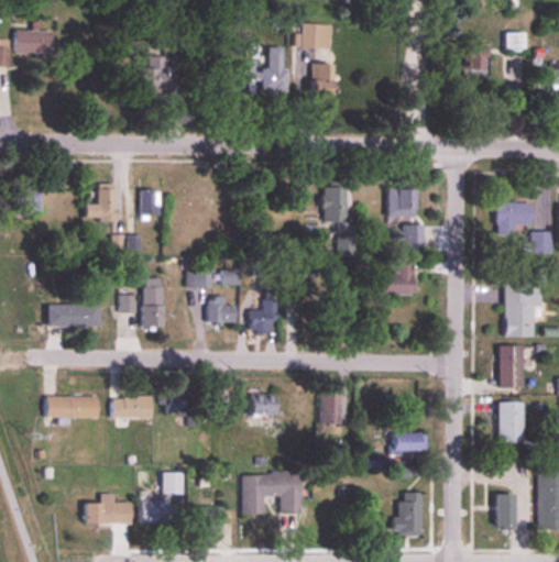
[(302,48),(330,48),(330,23),(302,23),(302,48)]
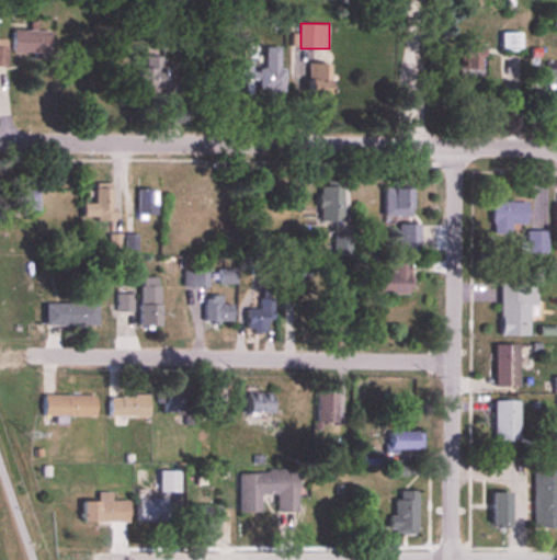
[(15,53),(52,53),(52,31),(15,31),(15,53)]
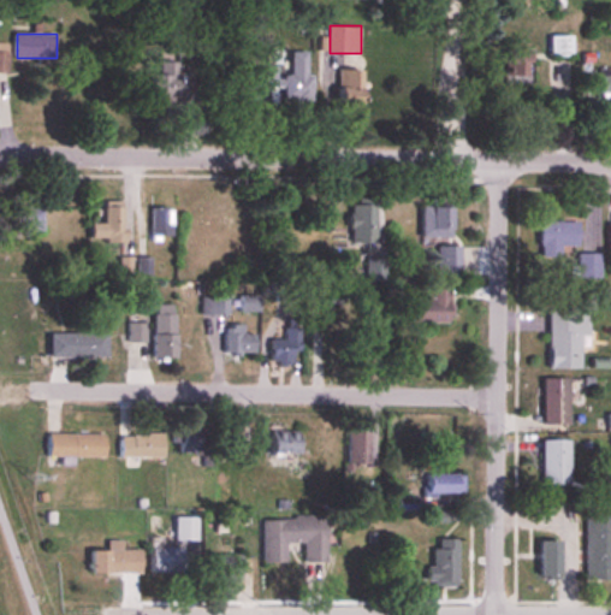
[(575,36),(555,36),(553,55),(574,55),(575,36)]
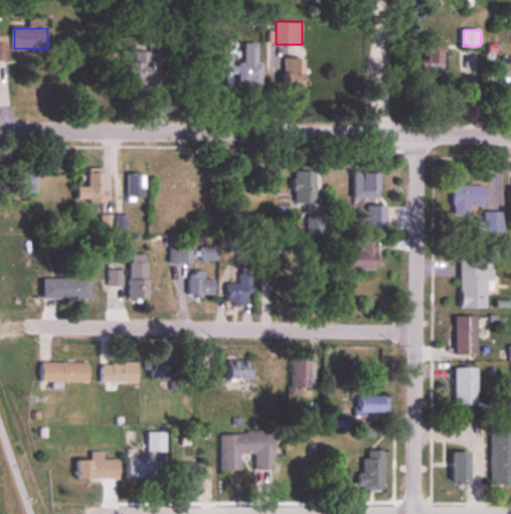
[(0,59),(9,60),(9,35),(0,34),(0,59)]
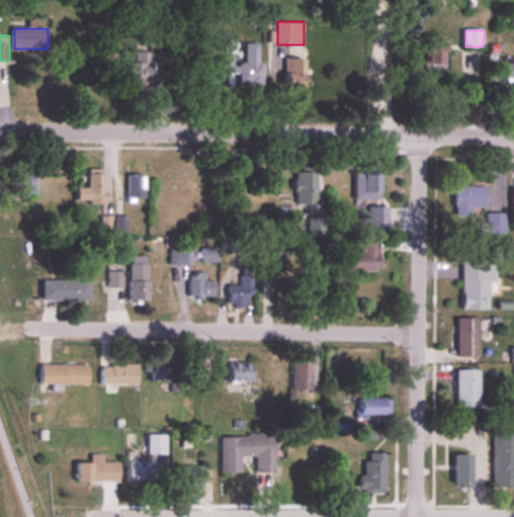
[(445,36),(427,36),(427,64),(445,64),(445,36)]
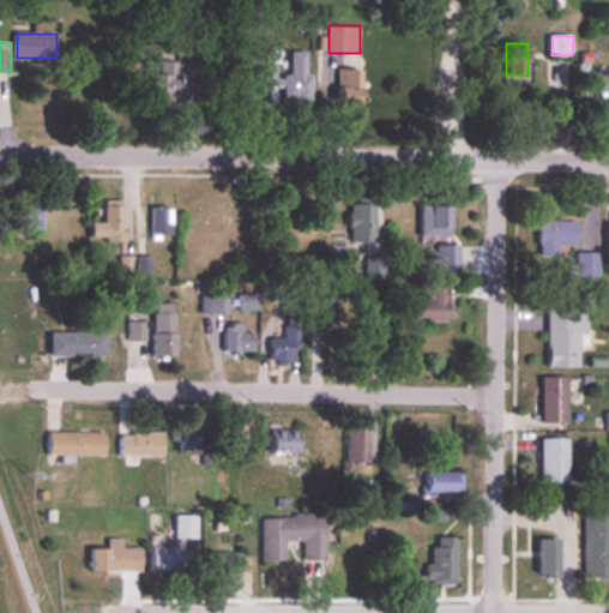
[(259,66),(259,86),(285,88),(285,101),(309,101),(311,52),(291,50),(291,74),(281,74),(281,66),(259,66)]
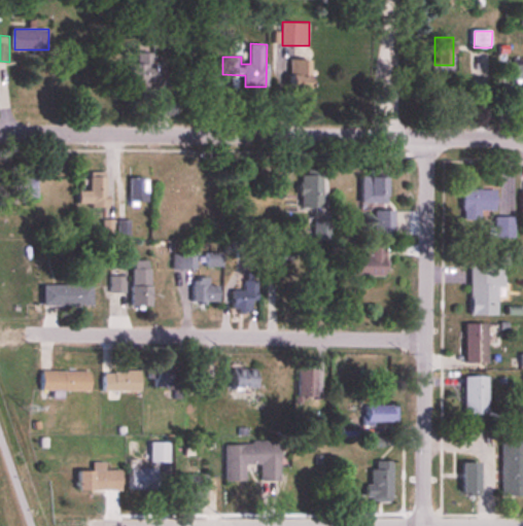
[(138,64),(129,64),(129,85),(152,85),(153,53),(138,53),(138,64)]
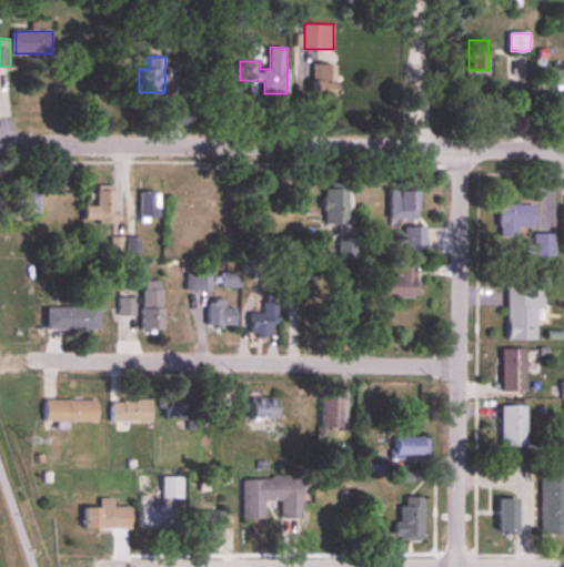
[(335,64),(314,64),(314,100),(335,100),(335,64)]
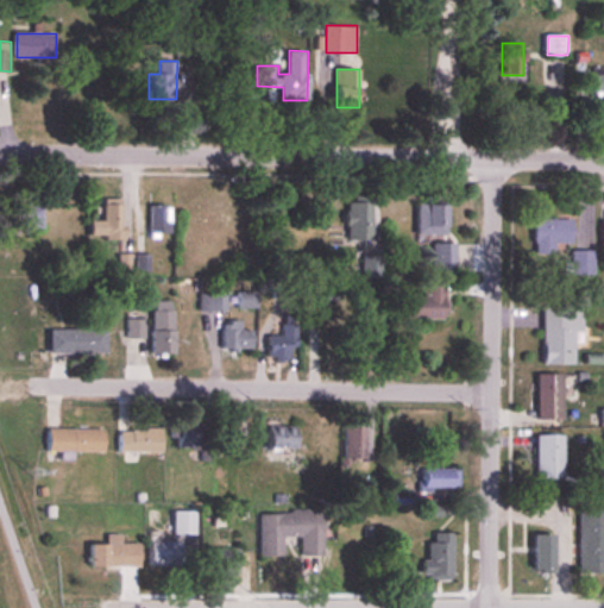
[(44,199),(21,199),(21,233),(44,233),(44,199)]
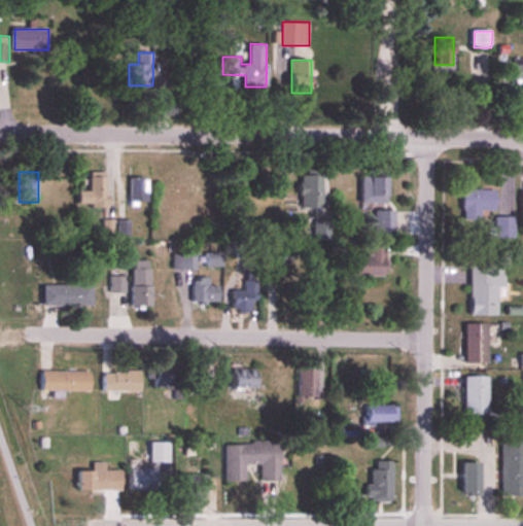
[(302,206),(322,206),(322,172),(302,172),(302,206)]
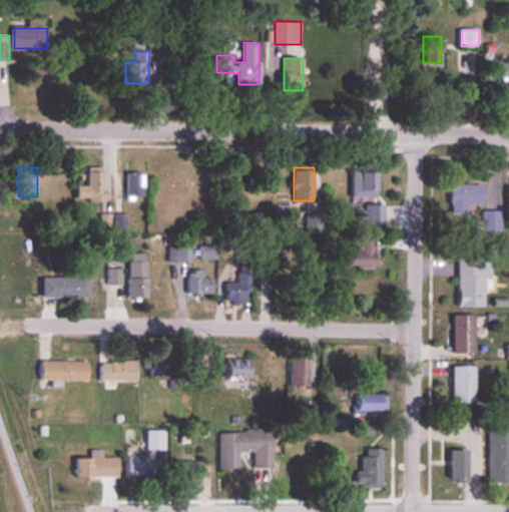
[(77,186),(77,198),(90,198),(90,202),(106,201),(106,169),(89,169),(89,185),(77,186)]
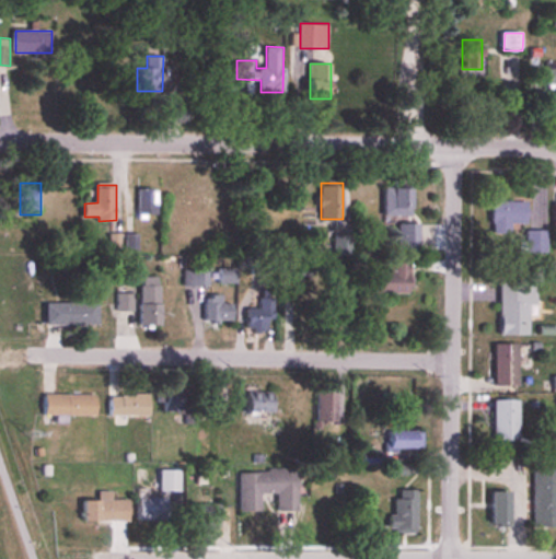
[(385,217),(413,217),(413,187),(385,187),(385,217)]
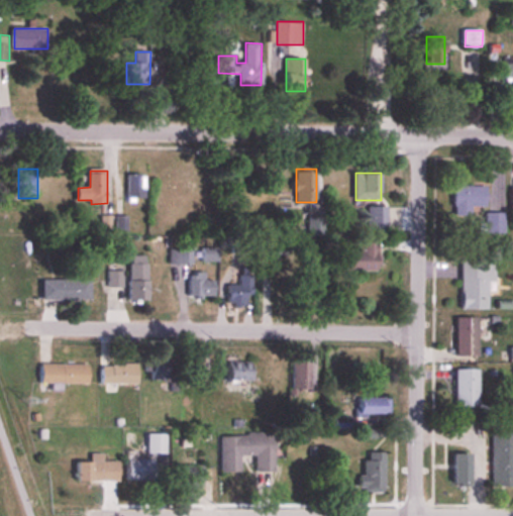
[(147,198),(147,174),(128,174),(128,198),(147,198)]
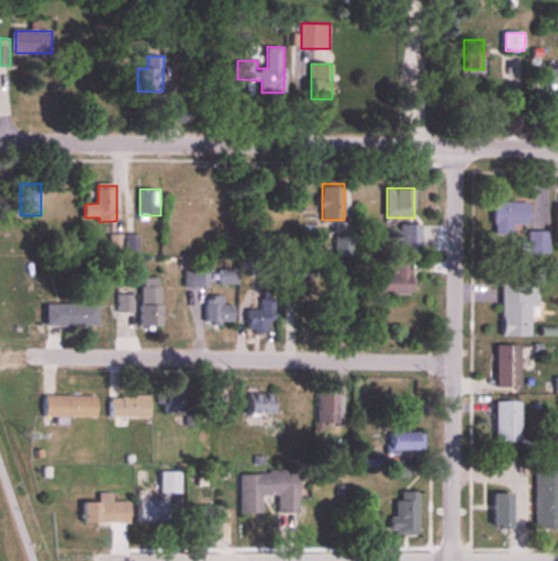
[(531,202),(495,202),(495,235),(519,235),(519,225),(531,225),(531,202)]
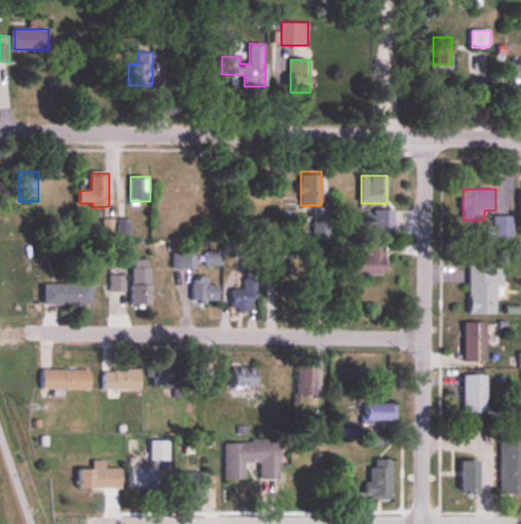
[(395,209),(376,209),(376,235),(395,235),(395,209)]
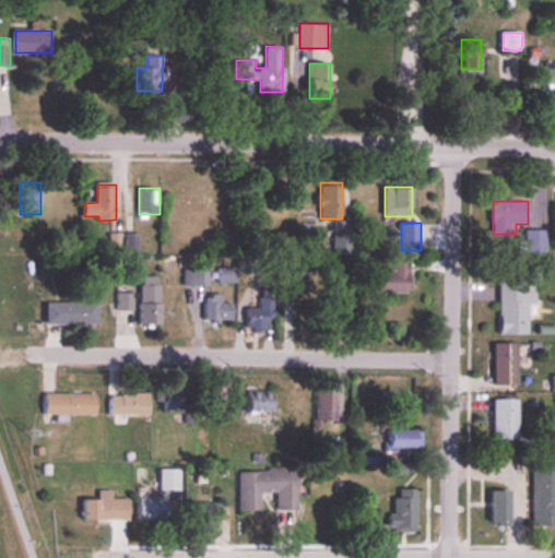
[(528,251),(548,251),(548,230),(528,230),(528,251)]
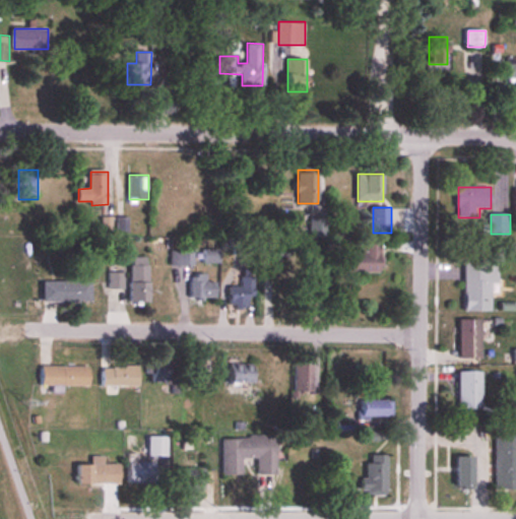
[(312,236),(327,236),(327,218),(312,218),(312,236)]
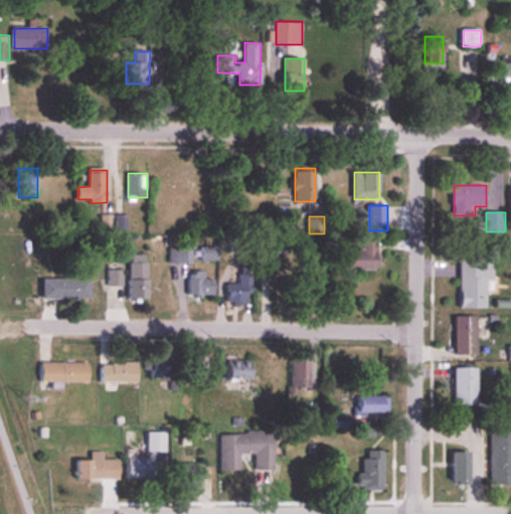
[(274,253),(290,253),(290,236),(274,236),(274,253)]
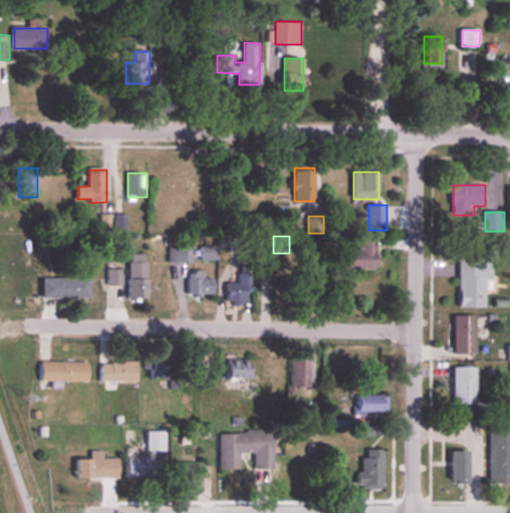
[(193,238),(185,238),(185,247),(171,247),(171,261),(193,261),(193,238)]
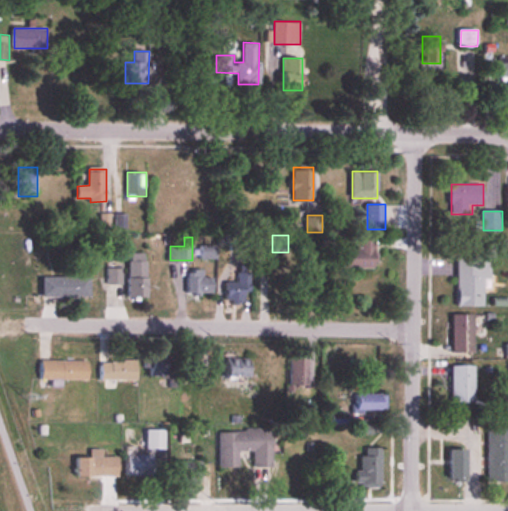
[(376,238),(359,238),(359,248),(343,248),(343,268),(376,268),(376,238)]
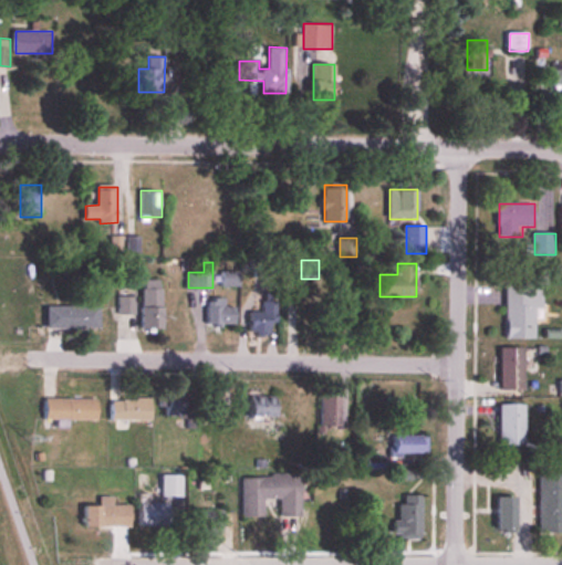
[(240,271),(224,271),(224,286),(240,286),(240,271)]
